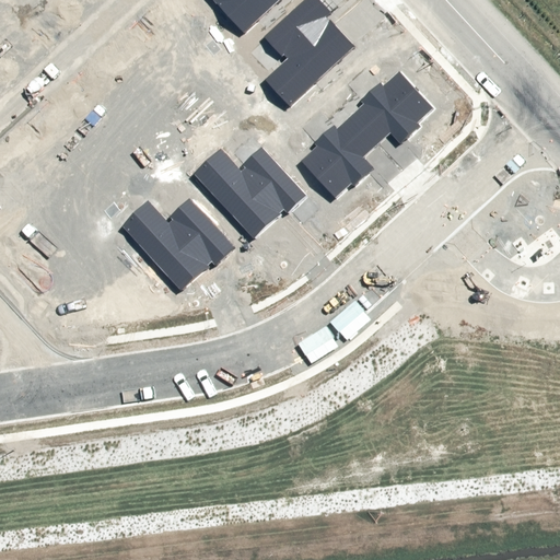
[(211,0),(243,34),(279,0),(211,0)]
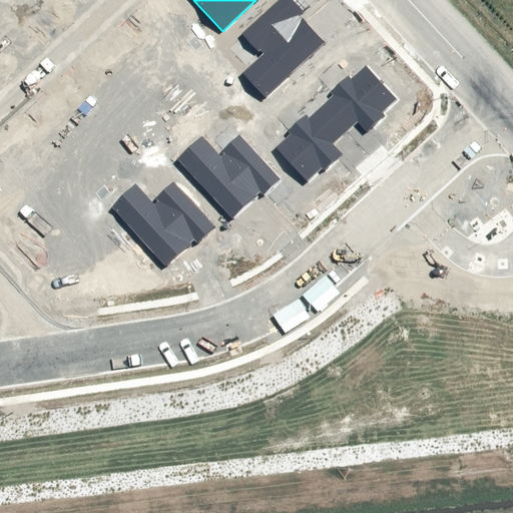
[(304,12),(292,0),(281,0),(243,34),(259,51),(261,49),(265,54),(243,72),(266,97),(326,43),(300,15),(304,12)]
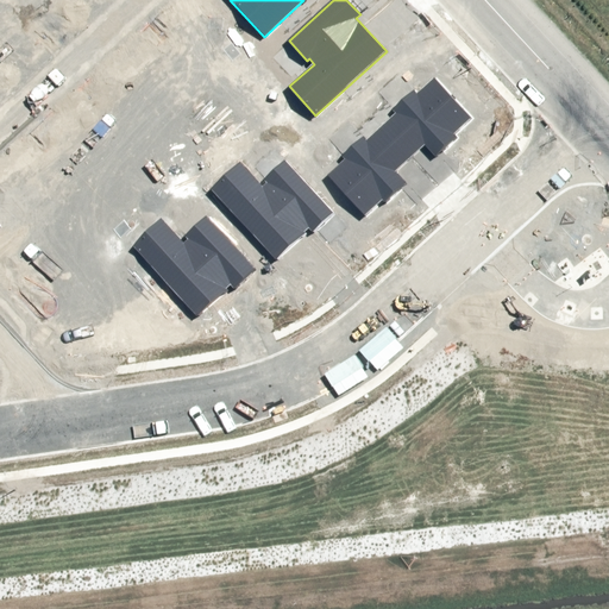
[(344,158),(327,174),(364,214),(381,199),(385,203),(407,184),(395,171),(425,145),(435,157),(458,137),(454,133),(471,118),(434,77),(418,93),(415,89),(393,110),(396,113),(366,140),(363,136),(341,156),(344,158)]
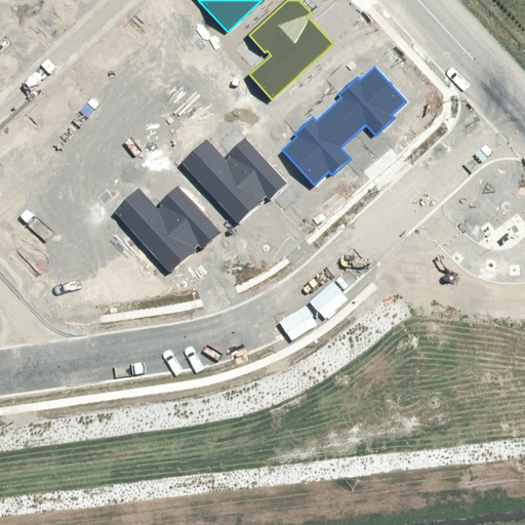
[(207,139),(182,163),(237,223),(266,196),(269,200),(287,183),(244,137),(227,154),(230,157),(226,160),(207,139)]
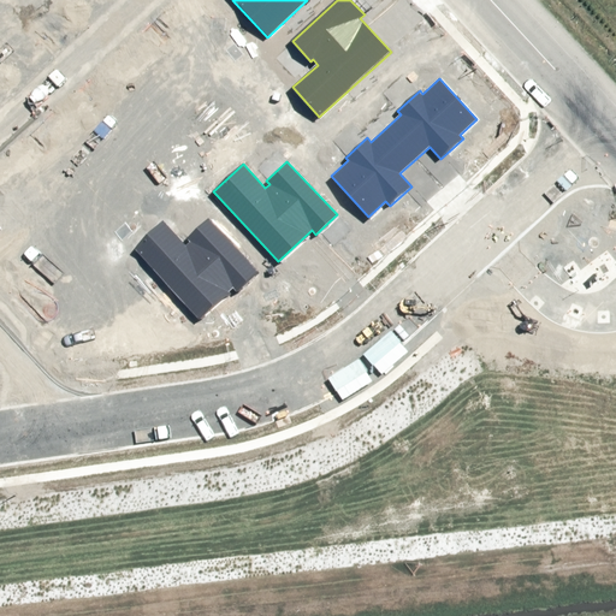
[(163,219),(130,249),(199,321),(232,289),(236,292),(258,272),(208,219),(188,237),(191,241),(187,246),(163,219)]
